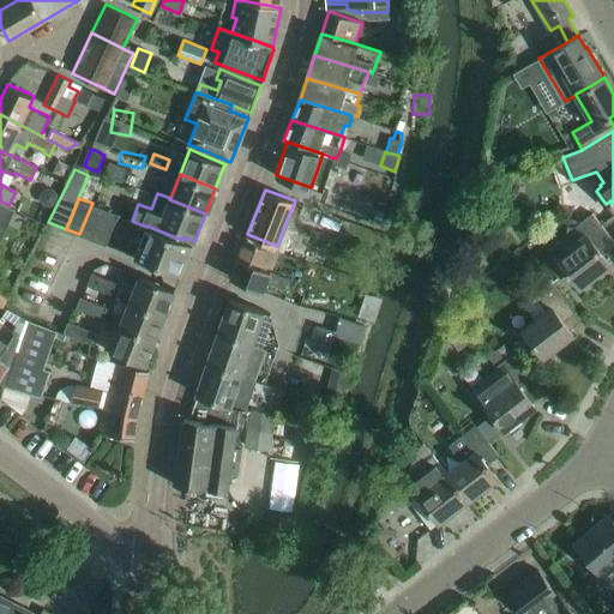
[(8,205),(0,200),(0,240),(8,223),(20,230),(28,218),(13,211),(14,210),(8,206),(8,205)]
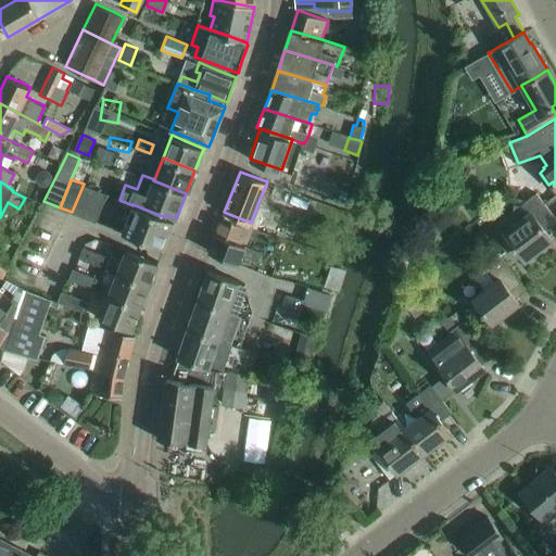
[(84,184),(72,212),(78,215),(89,187),(84,184)]
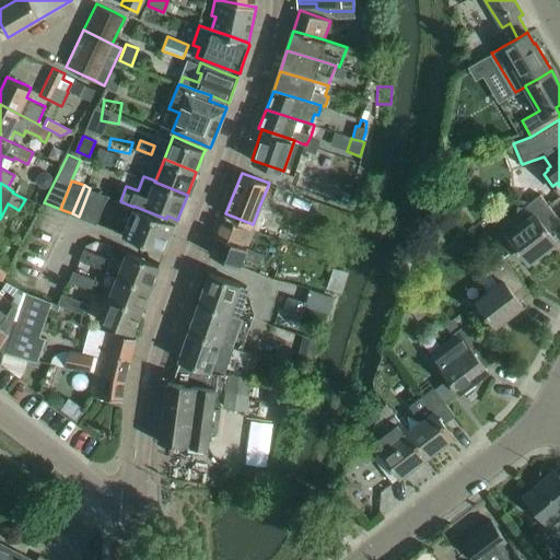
[(90,188),(79,217),(85,219),(96,190),(90,188)]
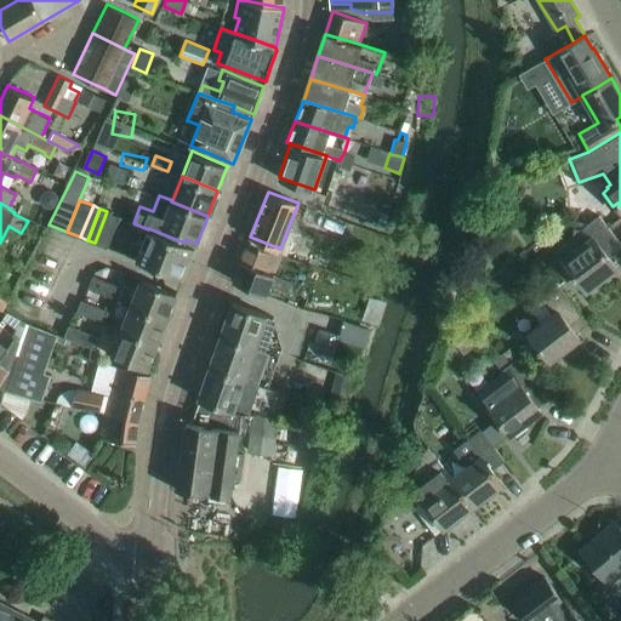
[(108,248),(120,216),(107,211),(95,243),(108,248)]
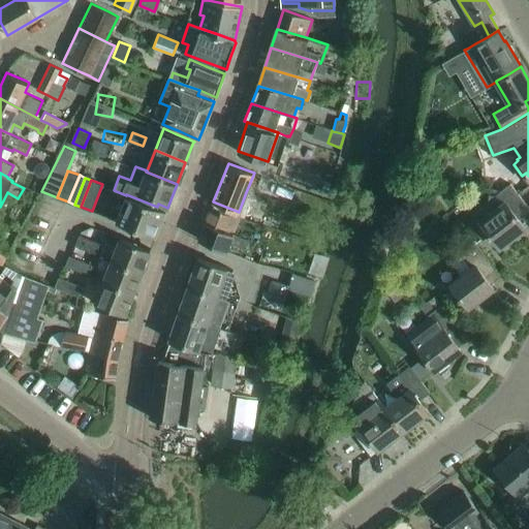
[(322,181),(319,191),(320,191),(321,192),(327,194),(330,184),(322,181)]
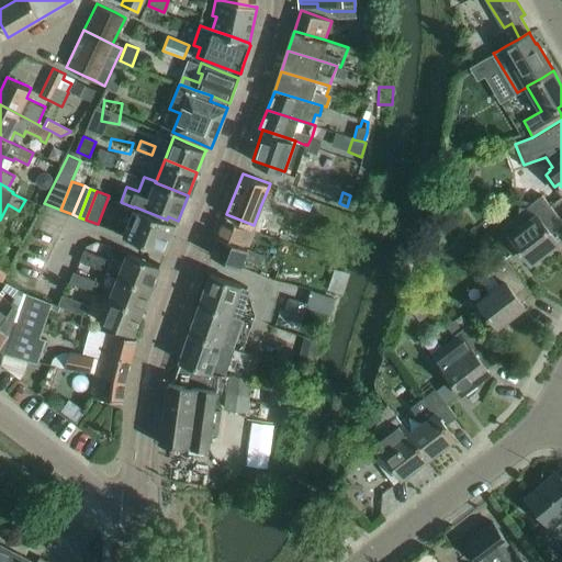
[(561,223),(561,221),(550,206),(541,194),(532,202),(525,208),(520,205),(518,215),(501,227),(501,238),(513,254),(520,248),(530,262),(558,242),(551,232),(561,223)]
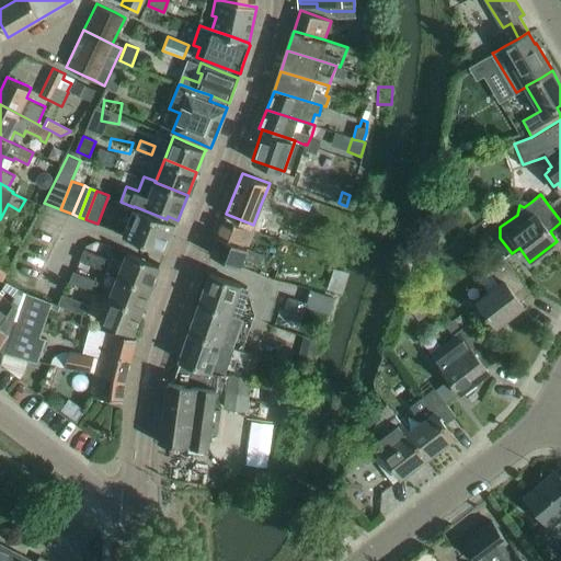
[(524,207),(531,202),(516,197),(511,202),(519,205),(524,207)]
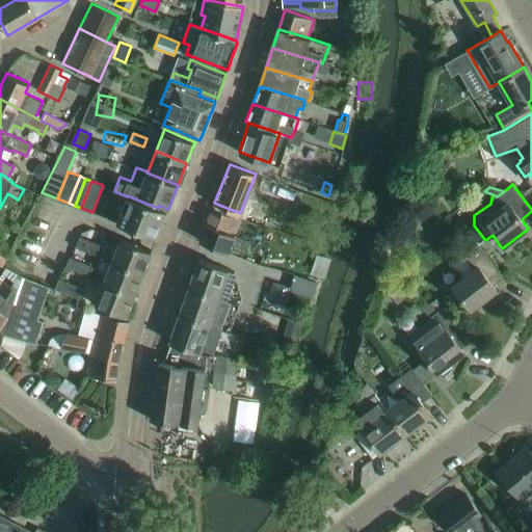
[(157,238),(166,213),(157,210),(158,208),(127,195),(127,196),(116,221),(137,231),(157,238)]
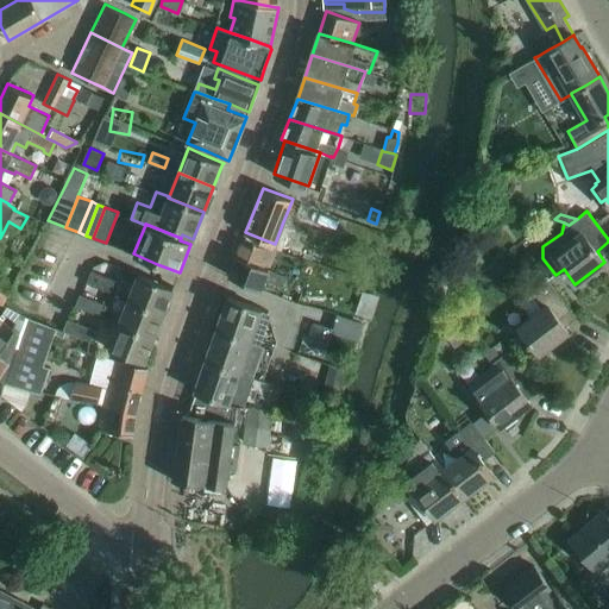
[(280,284),(283,275),(284,274),(268,268),(275,250),(265,246),(244,237),(228,275),(261,288),(264,277),(280,284)]
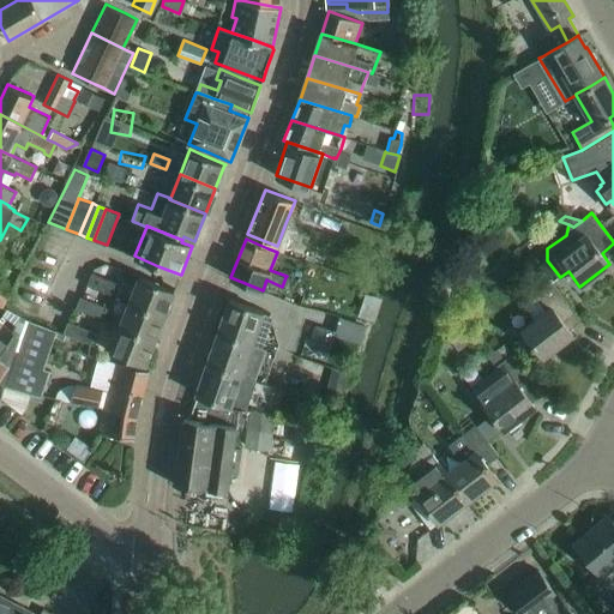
[(115,295),(120,283),(92,274),(88,286),(115,295)]
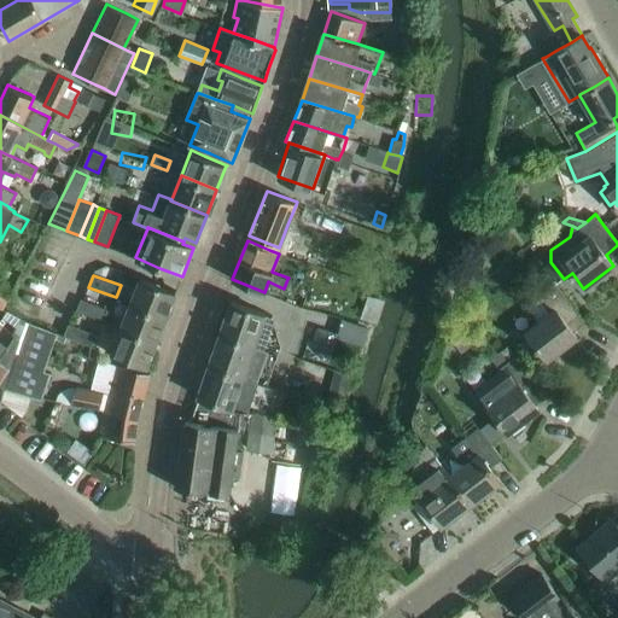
[(167,316),(176,292),(155,284),(141,278),(130,303),(167,316)]
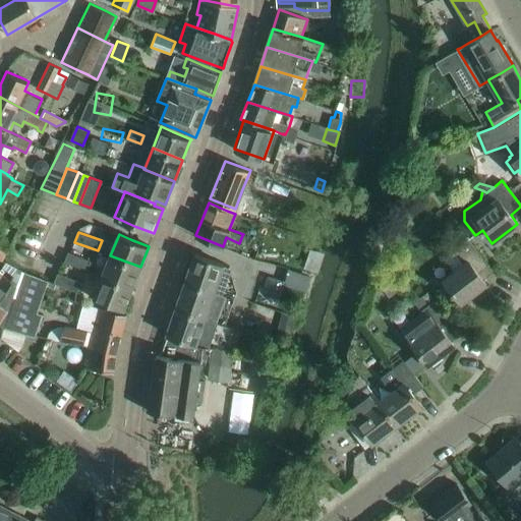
[(461,302),(485,283),(483,279),(495,270),(476,245),(470,237),(454,248),(444,256),(455,271),(444,280),(461,302)]
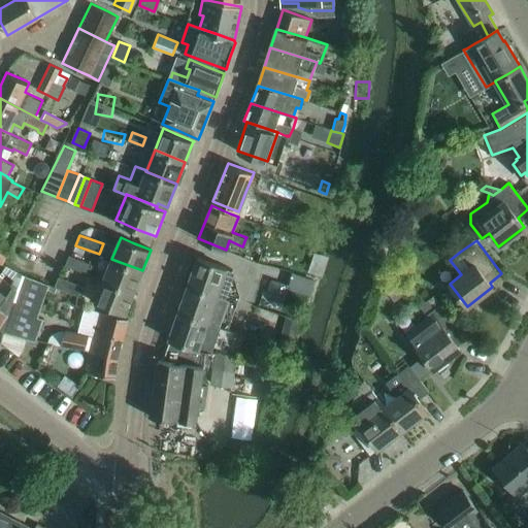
[(322,276),(327,257),(314,253),(307,272),(322,276)]
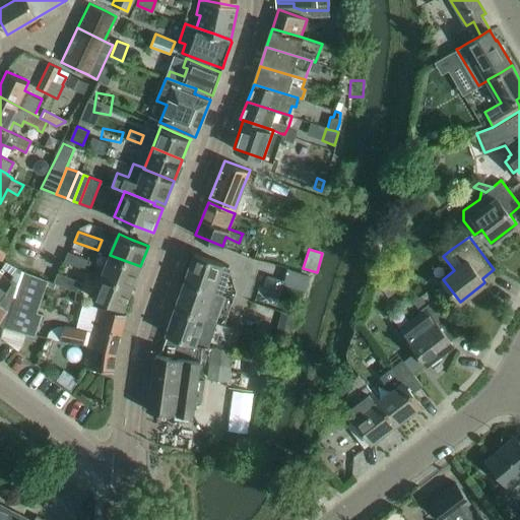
[(87,270),(91,260),(69,251),(65,261),(87,270)]
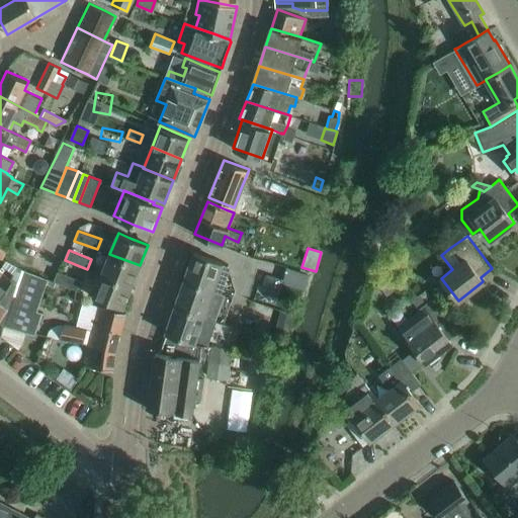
[(220,291),(229,264),(193,252),(184,278),(220,291)]
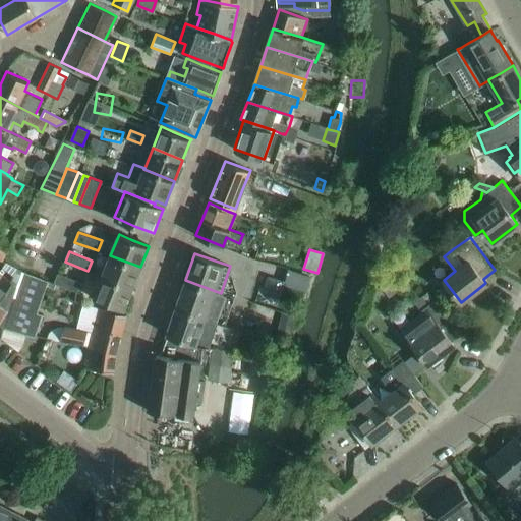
[(132,288),(140,267),(110,255),(103,276),(132,288)]
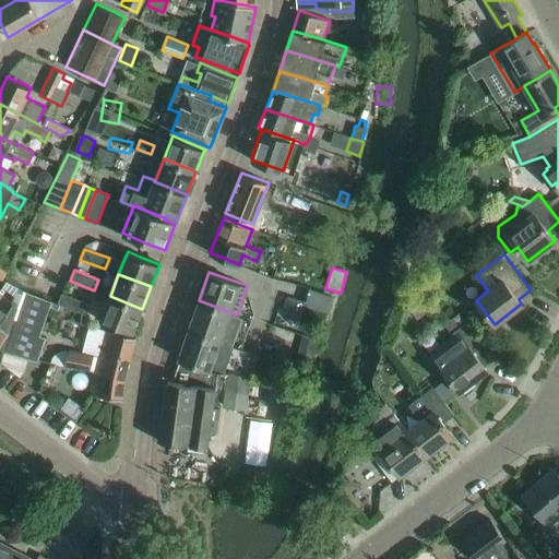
[(307,305),(312,289),(296,283),(290,298),(307,305)]
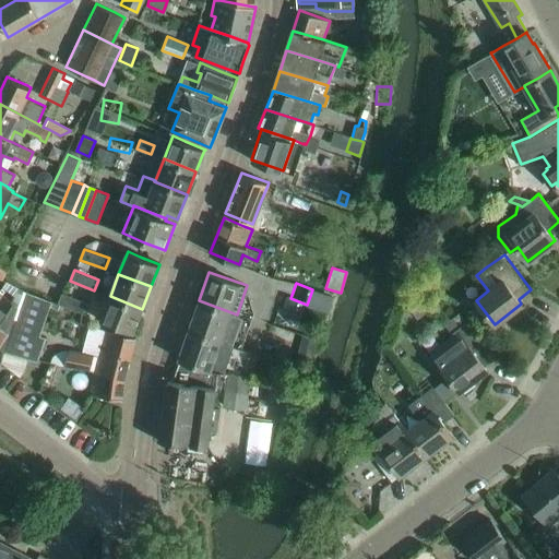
[(40,335),(48,300),(23,292),(18,306),(3,351),(6,353),(38,360),(46,337),(40,335)]
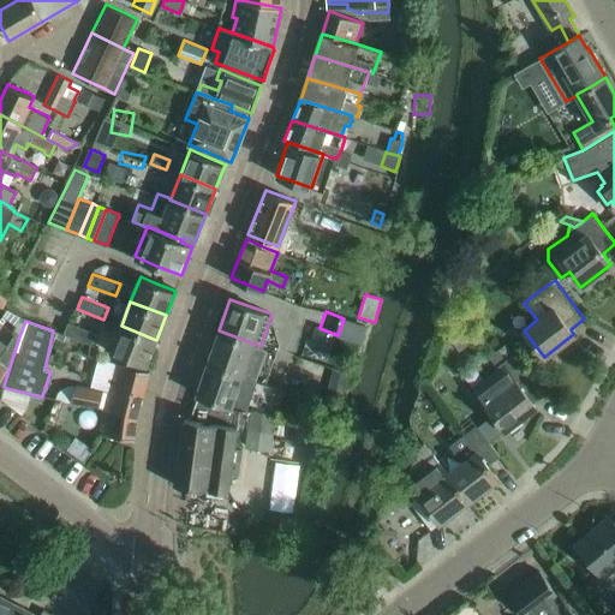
[(91,344),(96,332),(70,322),(64,333),(91,344)]
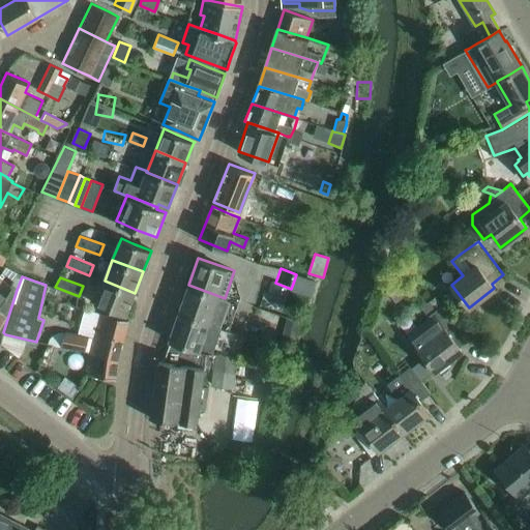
[(125,315),(135,293),(105,281),(95,303),(125,315)]
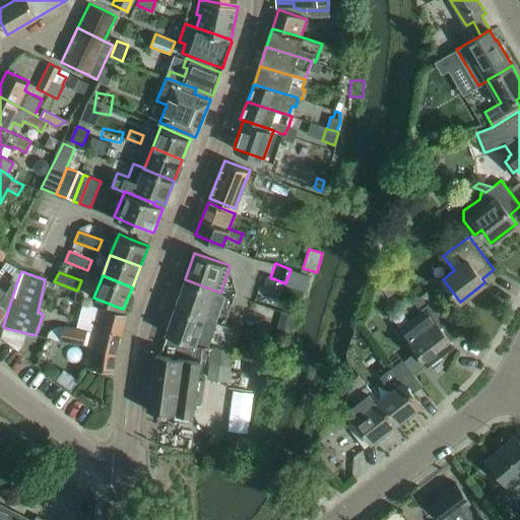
[(225,323),(234,298),(220,293),(185,279),(176,307),(209,319),(225,323)]
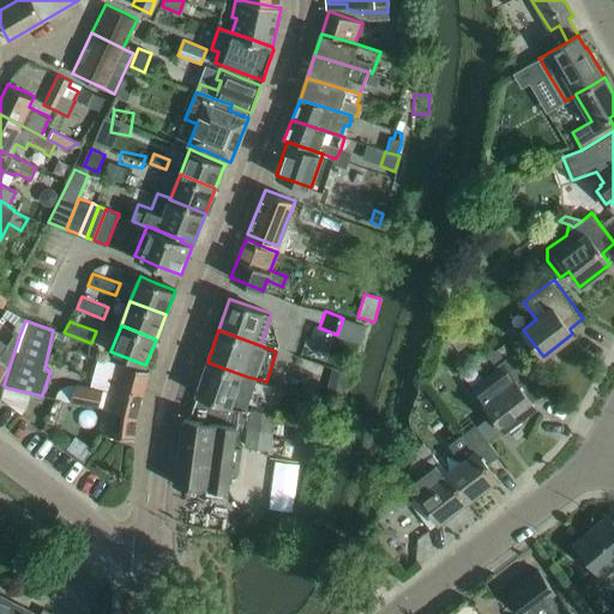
[(0,383),(4,385),(19,336),(13,333),(5,344),(0,339),(0,383)]
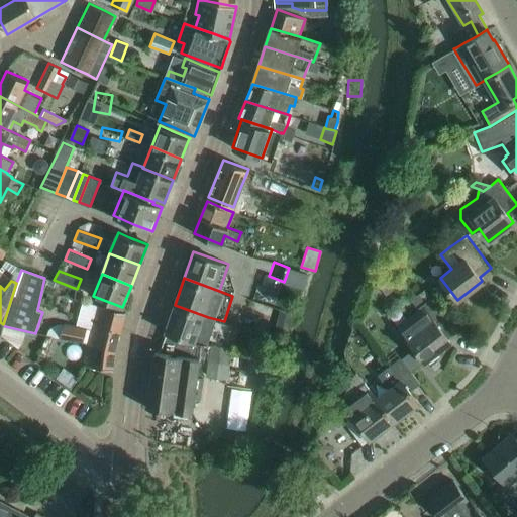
[(425,289),(418,294),(423,300),(424,302),(431,297),(425,289)]
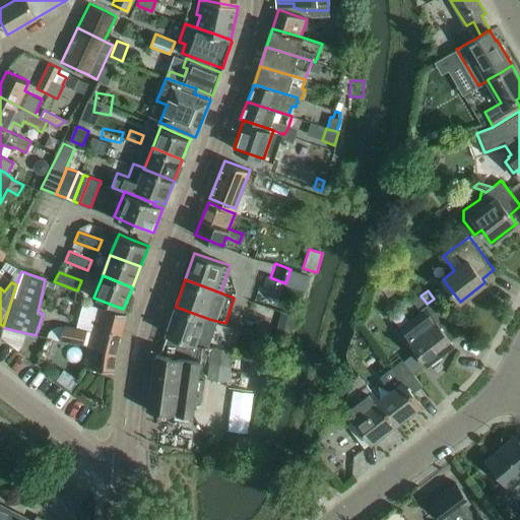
[(421,311),(400,327),(408,338),(405,340),(414,352),(415,351),(418,354),(420,353),(428,363),(453,344),(450,340),(463,330),(454,325),(434,299),(427,304),(426,302),(420,296),(413,301),(419,309),(421,311)]
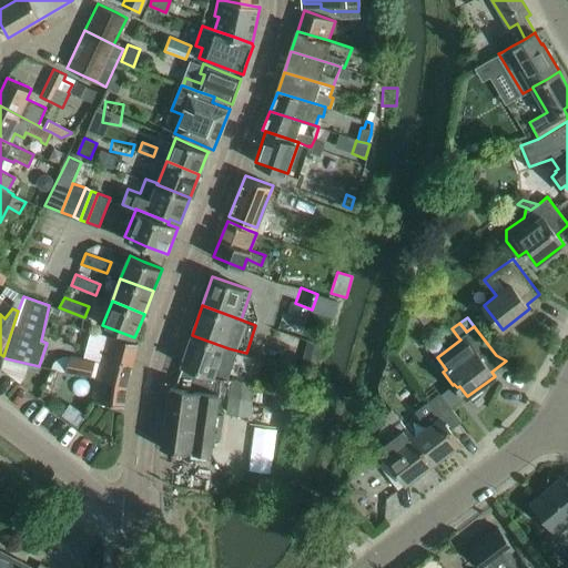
[(127,384),(138,343),(108,335),(100,362),(69,355),(69,356),(63,356),(58,358),(53,363),(51,368),(97,377),(92,402),(124,406),(127,384)]
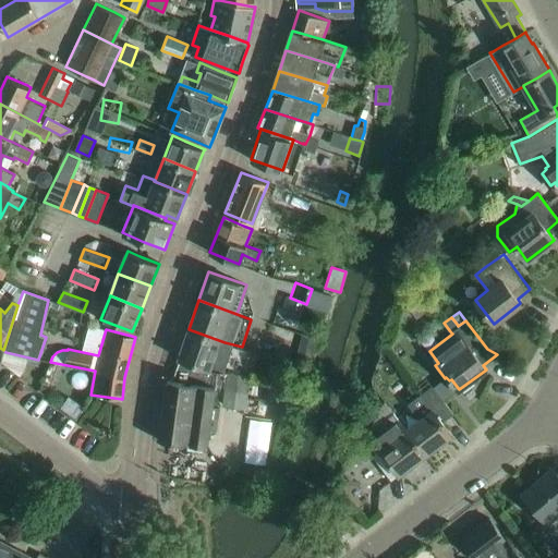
[(250,374),(256,353),(241,348),(242,347),(225,342),(189,329),(179,358),(180,359),(216,372),(217,370),(225,370),(250,374)]
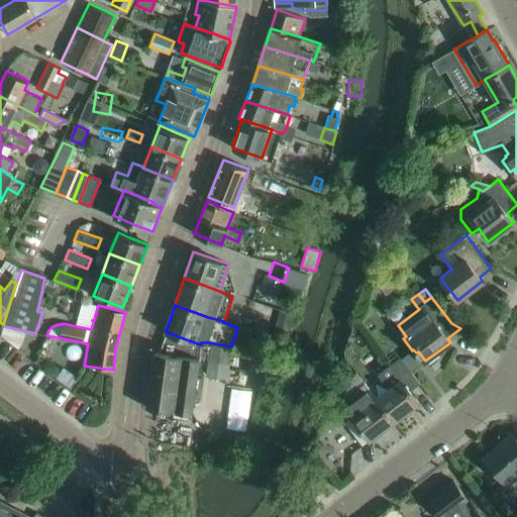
[(280,312),(276,323),(288,327),(290,328),(294,316),(292,316),(280,312)]
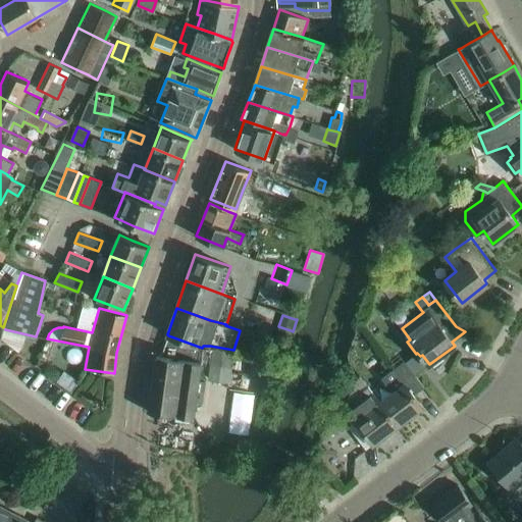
[(201,357),(202,348),(168,335),(161,355),(157,355),(149,412),(194,418),(202,361),(199,361),(199,357),(201,357)]
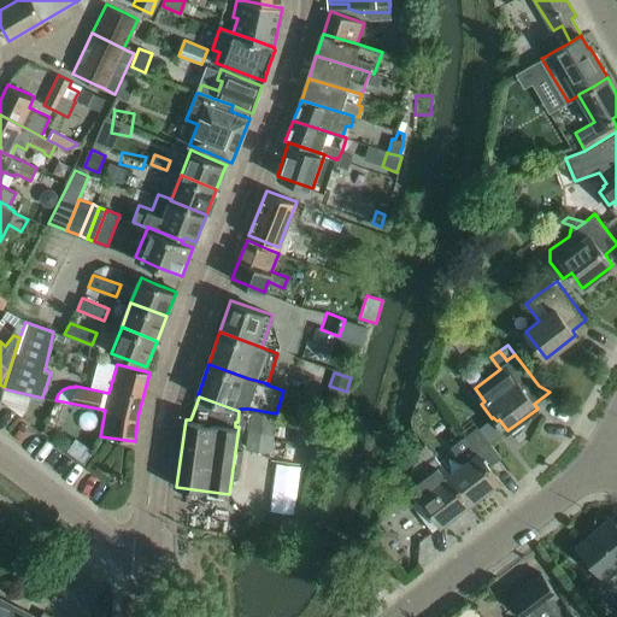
[(247,433),(246,448),(271,452),(274,436),(276,416),(251,412),(247,433)]
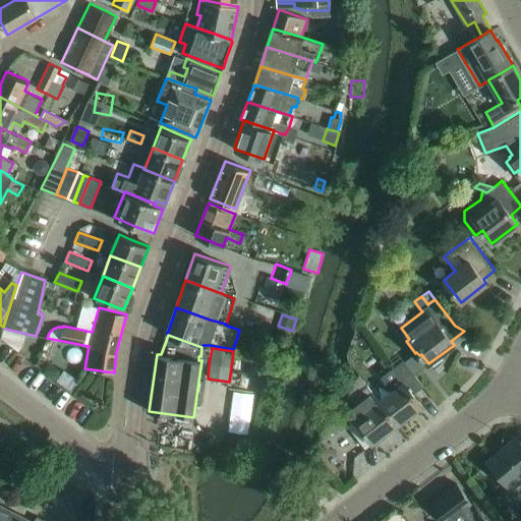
[(397,424),(421,405),(413,394),(422,386),(403,360),(388,371),(400,386),(380,401),(380,402),(397,424)]
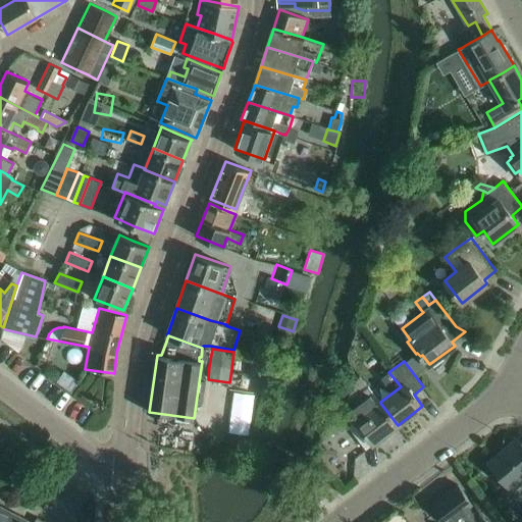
[(76,404),(85,396),(66,380),(59,389),(76,404)]
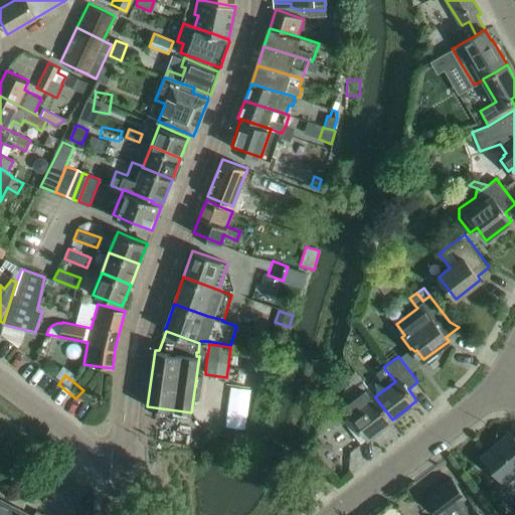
[(375,396),(363,380),(349,392),(343,390),(337,413),(333,427),(344,430),(348,414),(351,415),(356,421),(368,438),(392,419),(375,397),(375,396)]
